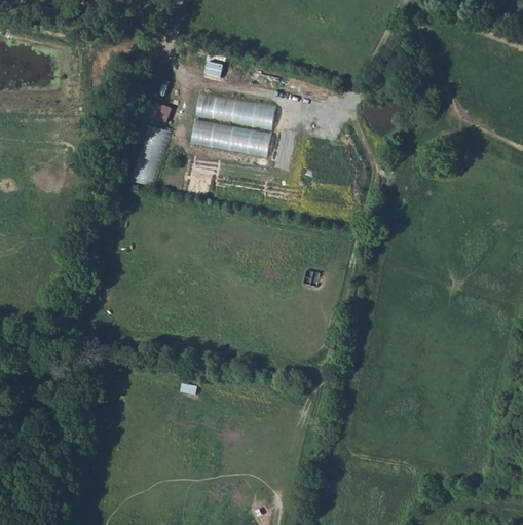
[(271,127),(275,105),(198,94),(195,116),(271,127)]
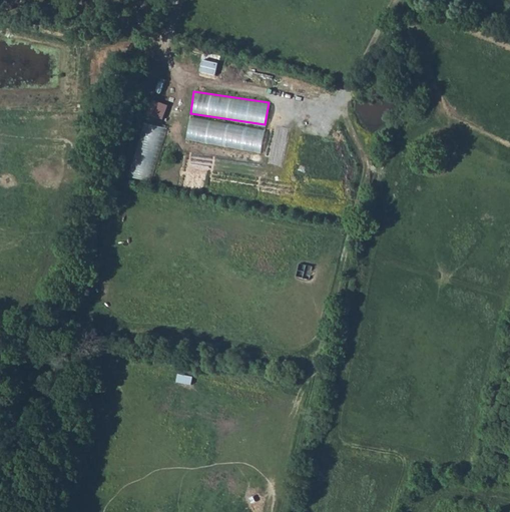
[(145,113),(160,119),(166,105),(151,99),(145,113)]
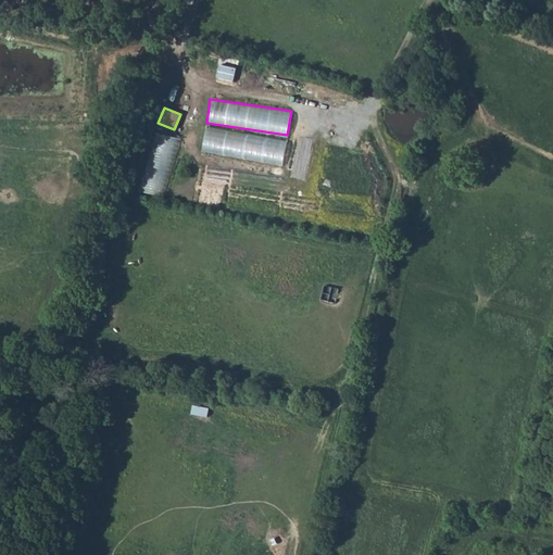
[(281,167),(286,140),(205,126),(201,152),(281,167)]
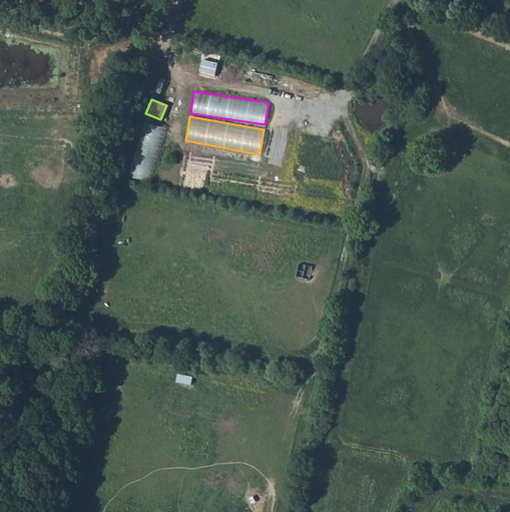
[(127,176),(150,182),(164,128),(142,122),(127,176)]
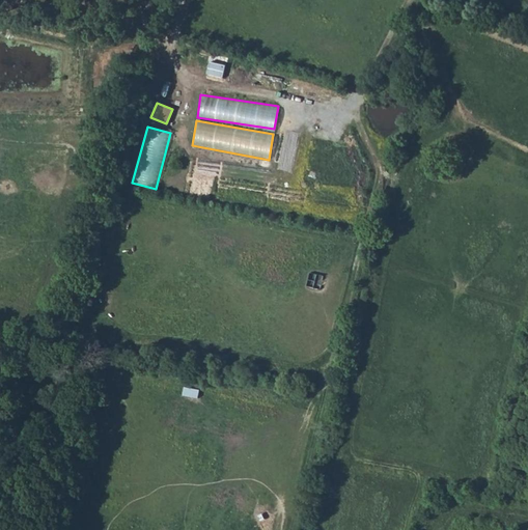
[(305,286),(318,288),(322,275),(308,273),(305,286)]
